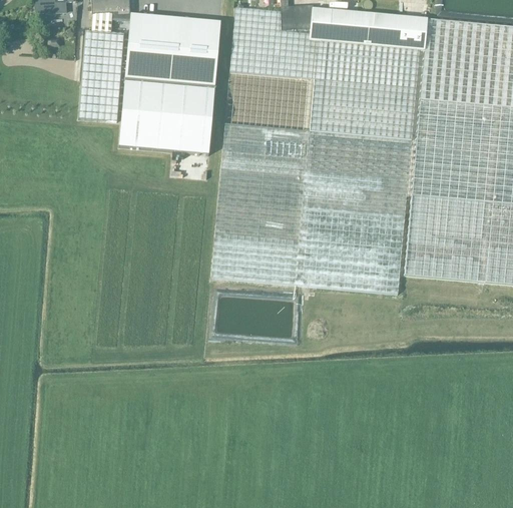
[(35,0),(35,8),(45,8),(45,10),(56,10),(56,9),(66,9),(65,0),(35,0)]
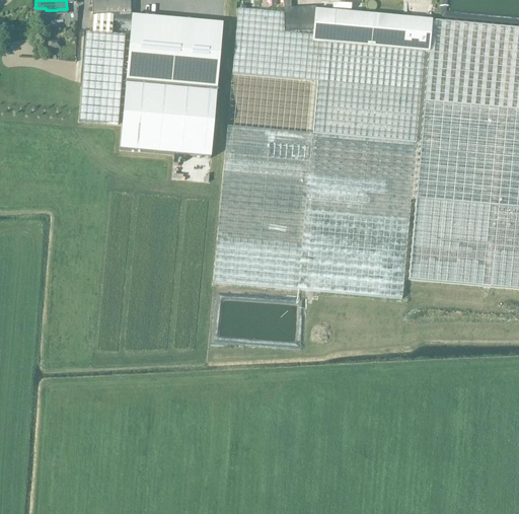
[(92,0),(92,11),(92,12),(93,12),(114,11),(113,18),(131,19),(132,12),(131,12),(130,0),(92,0)]
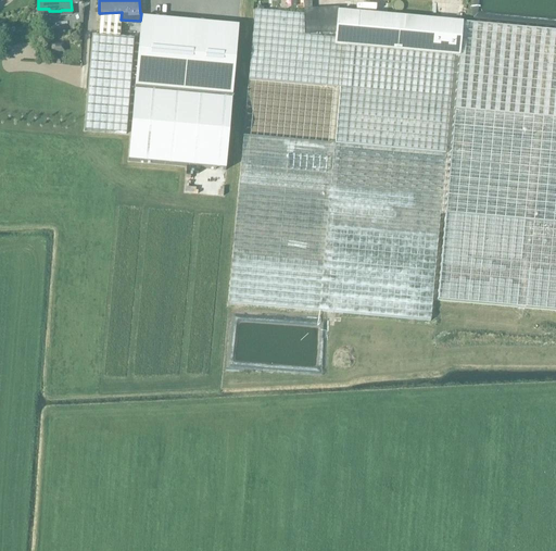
[(304,0),(304,4),(304,10),(305,30),(336,29),(338,7),(338,3),(312,4),(312,0),(304,0)]
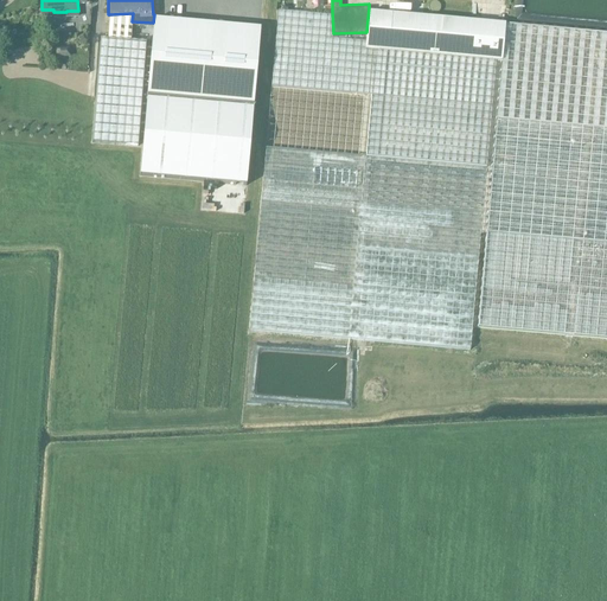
[(366,32),(365,44),(366,44),(439,51),(442,13),(369,7),(366,32)]
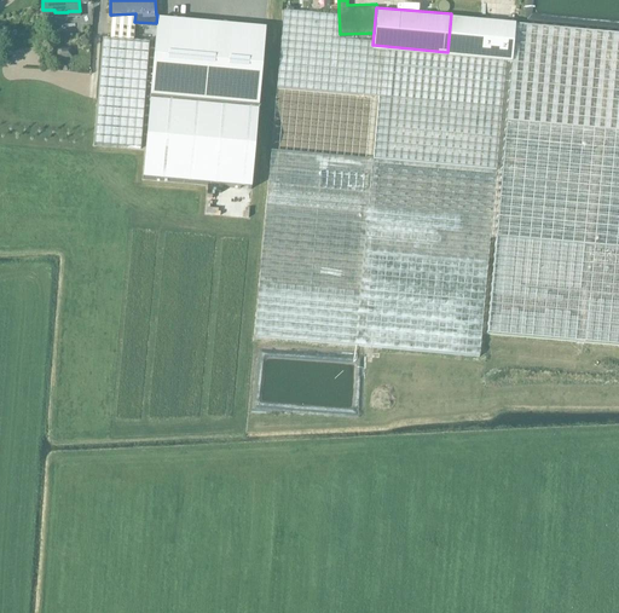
[(94,139),(140,143),(149,38),(134,36),(134,22),(136,13),(111,15),(110,34),(103,34),(94,139)]
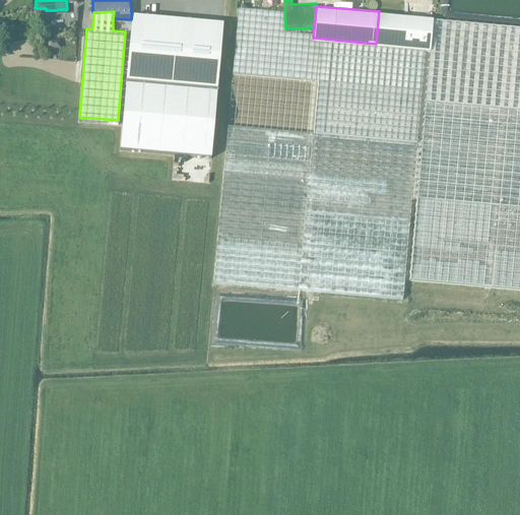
[(379,11),(376,44),(426,48),(430,49),(433,16),(379,11)]
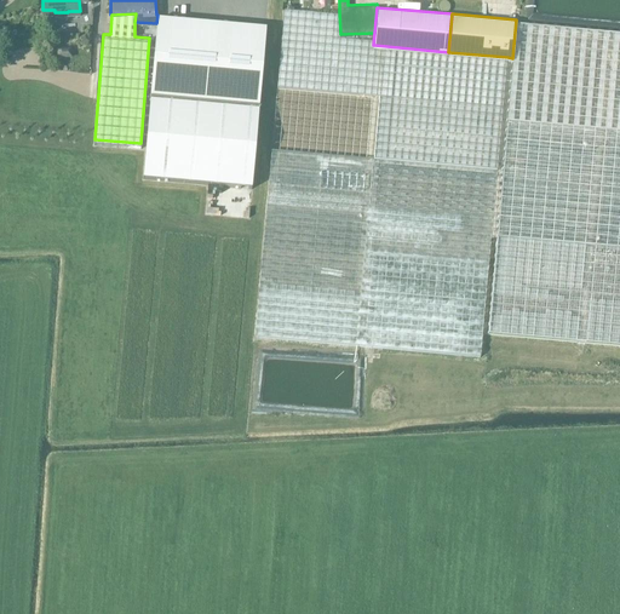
[(252,184),(267,24),(264,24),(247,23),(210,19),(194,18),(158,15),(143,174),(205,179),(252,184)]
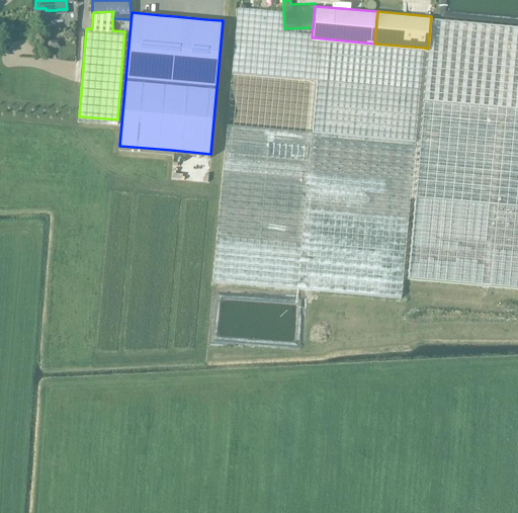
[(415,194),(408,275),(481,281),(517,284),(517,23),(431,16),(428,49),(415,194)]
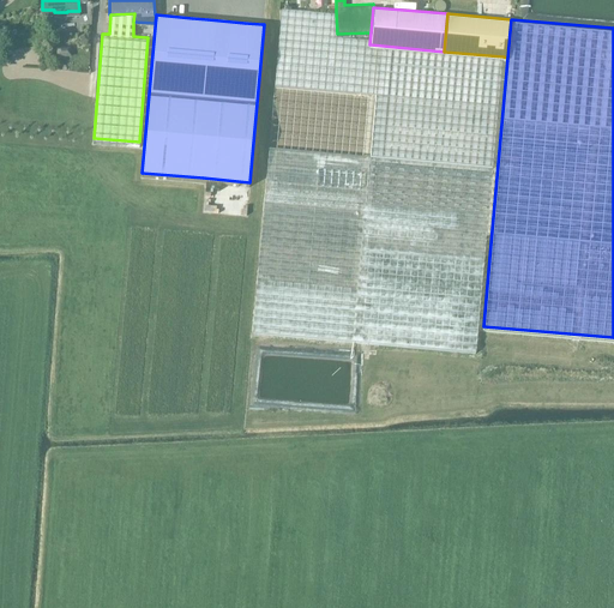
[(283,38),(256,343),(473,363),(501,59),(283,38)]
